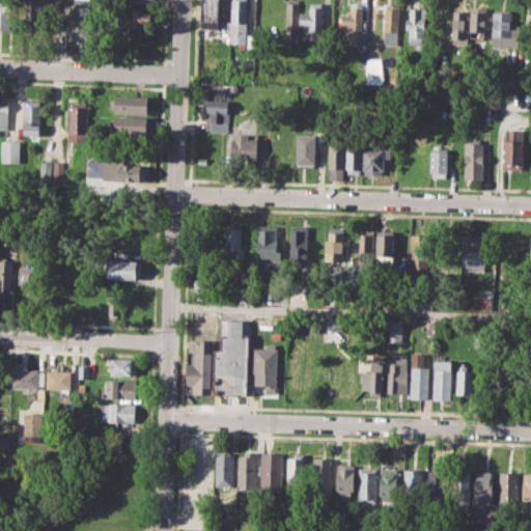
[(0,0),(10,0),(9,31),(0,30),(0,0)]
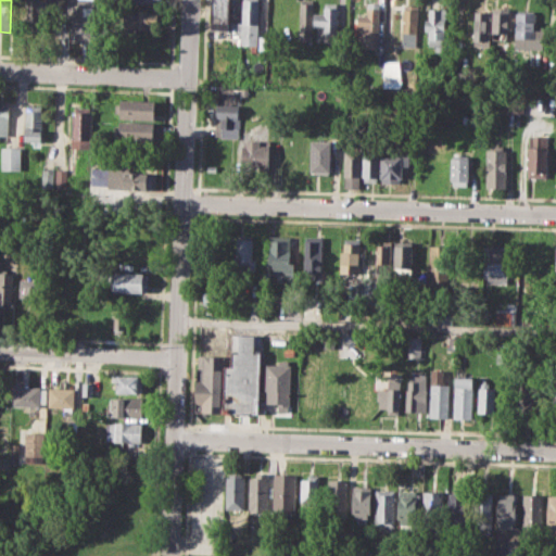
[(28,0),(45,0),(45,30),(28,30),(28,0)]
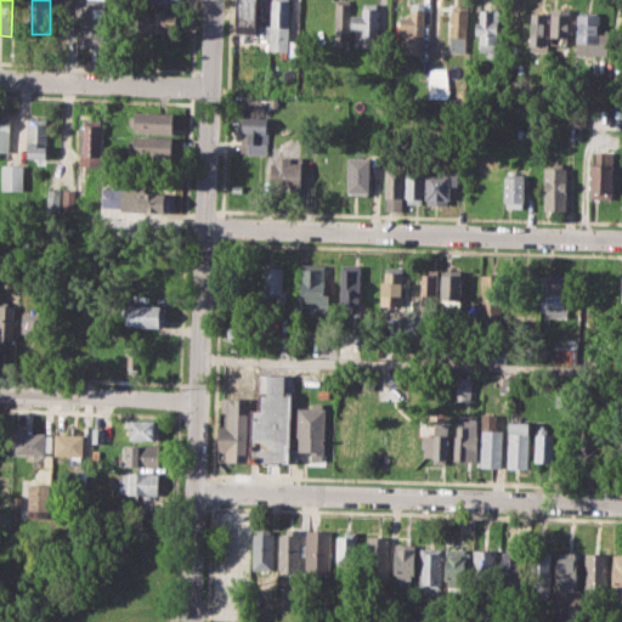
[(235,0),(256,0),(255,34),(235,33),(235,0)]
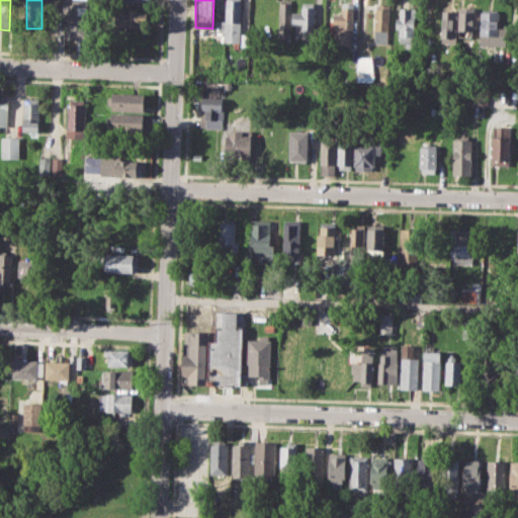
[(216,33),(217,20),(225,20),(225,0),(240,0),(240,41),(224,41),(224,33),(216,33)]
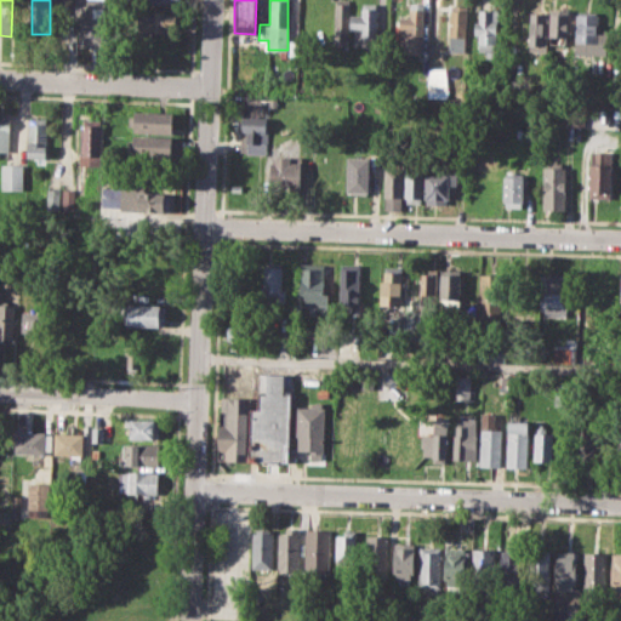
[(334,0),(348,0),(348,32),(334,32),(334,0)]
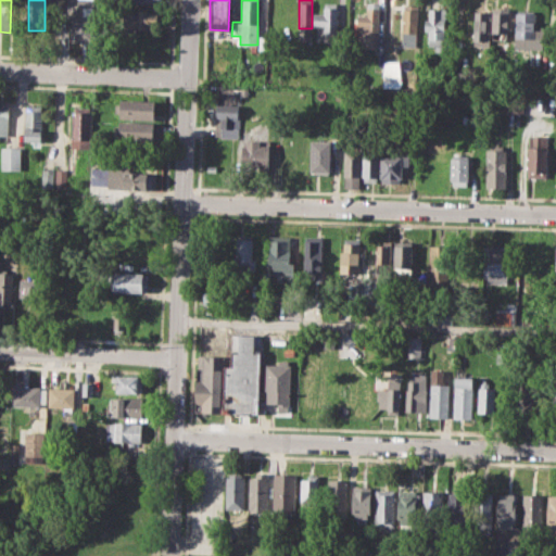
[(315,25),(315,12),(323,12),(323,2),(339,3),(339,40),(324,39),(324,25),(315,25)]
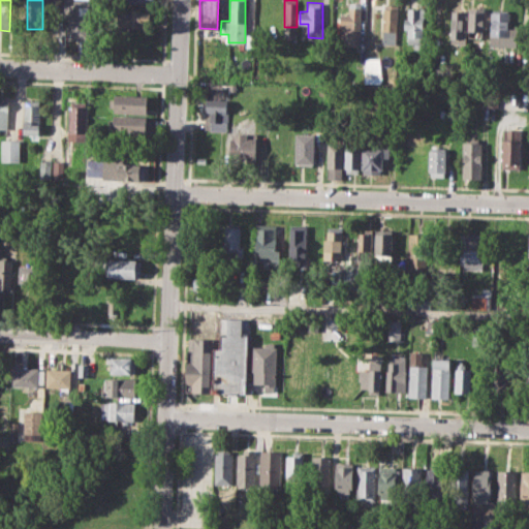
[(341,28),(341,12),(349,12),(349,3),(360,3),(359,41),(348,40),(348,29),(341,28)]
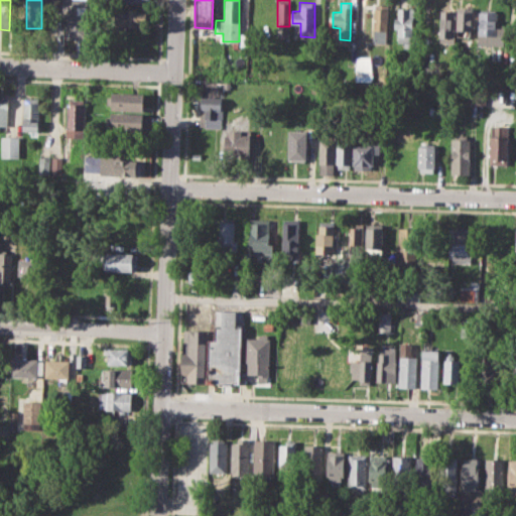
[(373,41),(375,3),(388,4),(386,42),(373,41)]
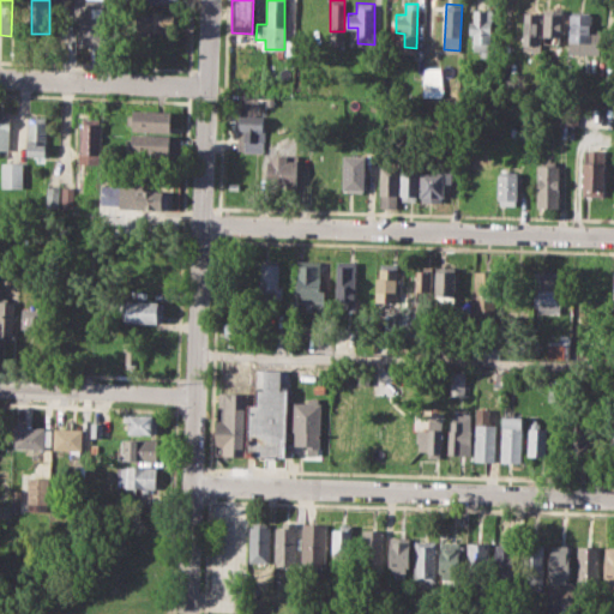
[(469,34),(469,20),(474,22),(474,10),(493,10),(492,40),(497,40),(497,50),(491,50),(491,56),(481,56),(481,50),(474,50),(474,34),(469,34)]
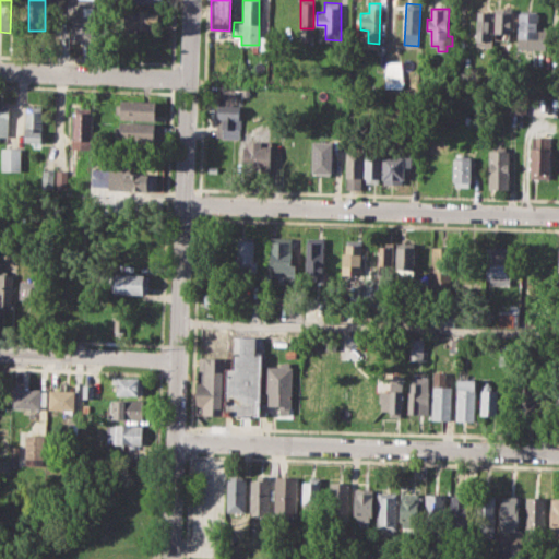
[(126,12),(157,10),(158,26),(127,28),(126,12)]
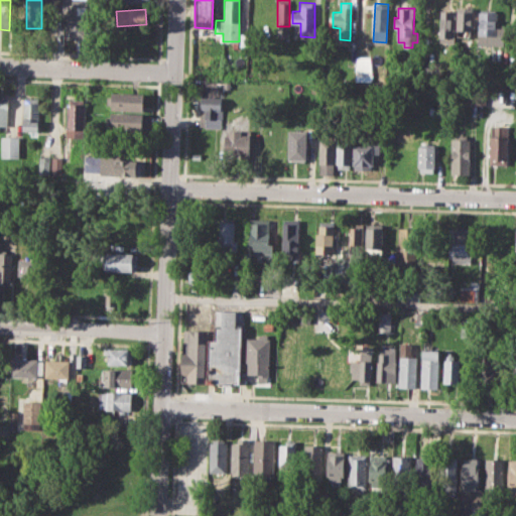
[(440,39),(440,10),(455,10),(455,30),(452,30),(452,39),(440,39)]
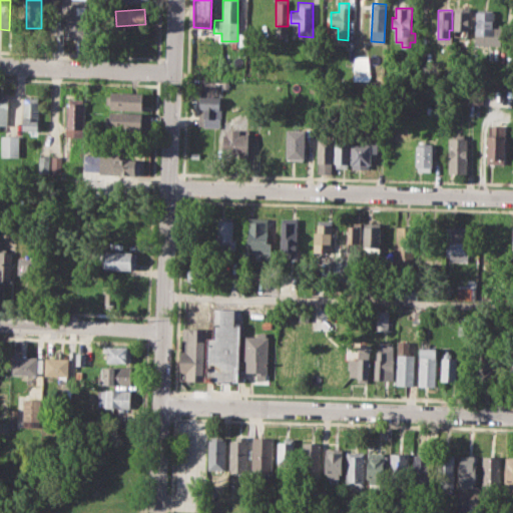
[(456,11),(456,30),(471,31),(472,11),(456,11)]
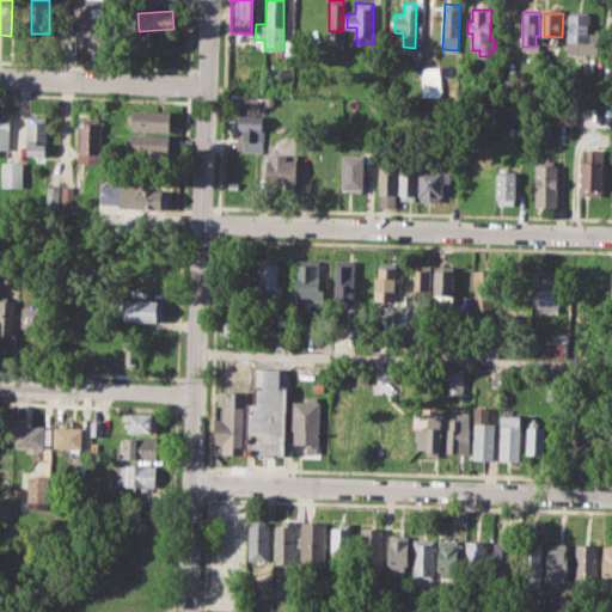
[(570,14),(569,42),(589,42),(589,38),(598,38),(598,29),(589,29),(589,14),(570,14)]
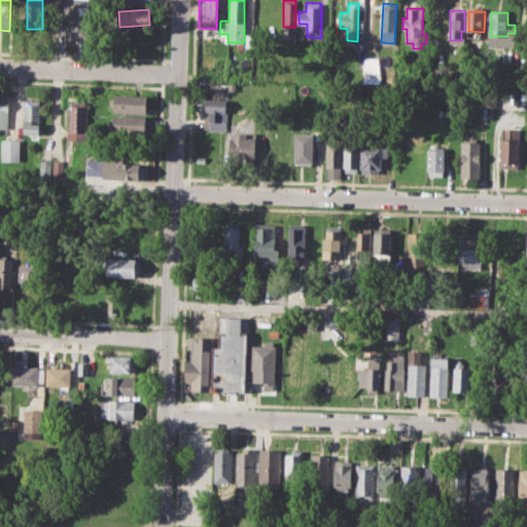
[(67,13),(86,13),(86,39),(67,39),(67,13)]
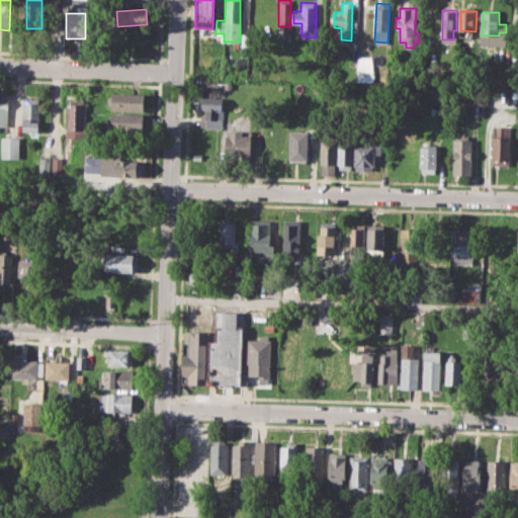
[(372,81),(372,57),(356,57),(357,81),(372,81)]
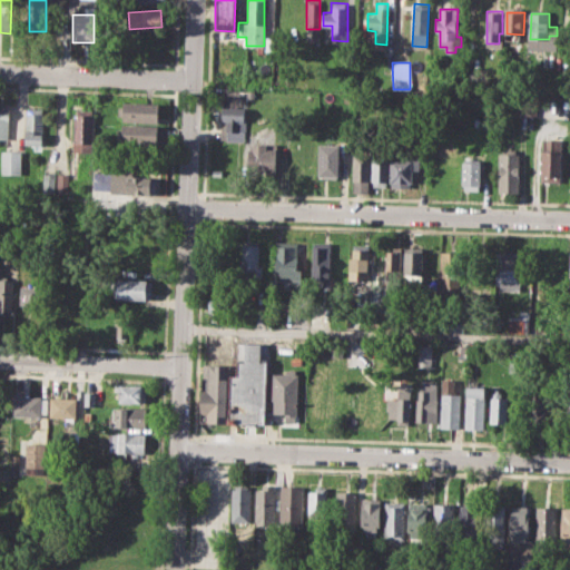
[(124,101),(158,102),(158,121),(123,120),(123,116),(118,116),(118,106),(124,106),(124,101)]
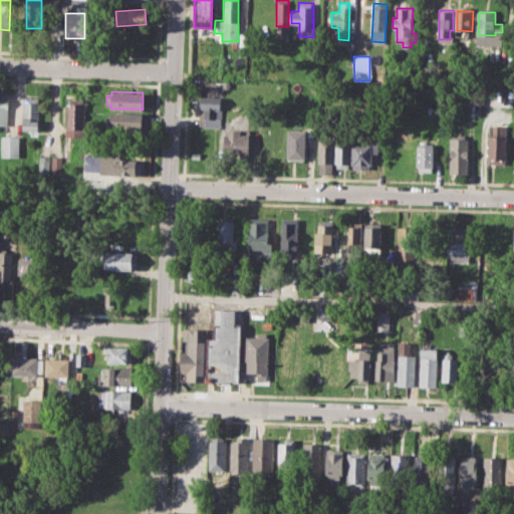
[(0,95),(9,95),(9,123),(0,123),(0,95)]
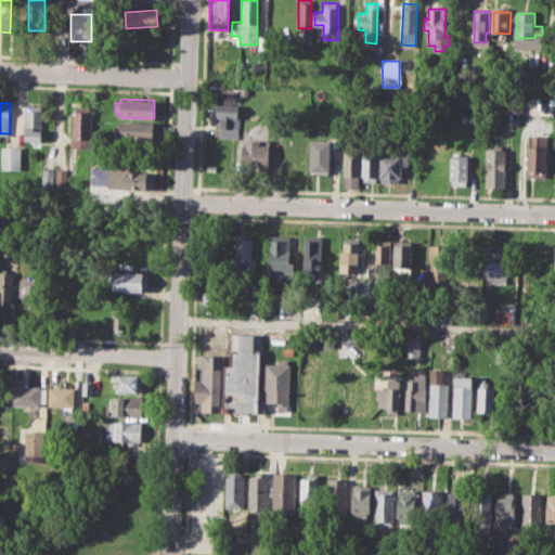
[(215,103),(239,103),(239,138),(214,138),(215,103)]
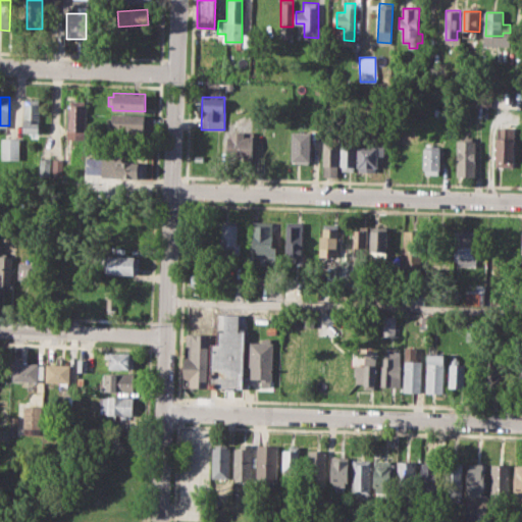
[(24,98),(40,98),(40,132),(23,131),(24,98)]
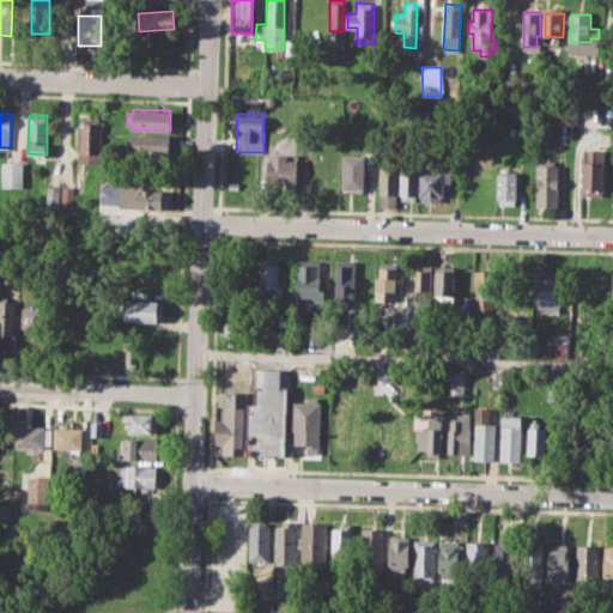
[(80,117),(102,117),(102,163),(80,162),(80,117)]
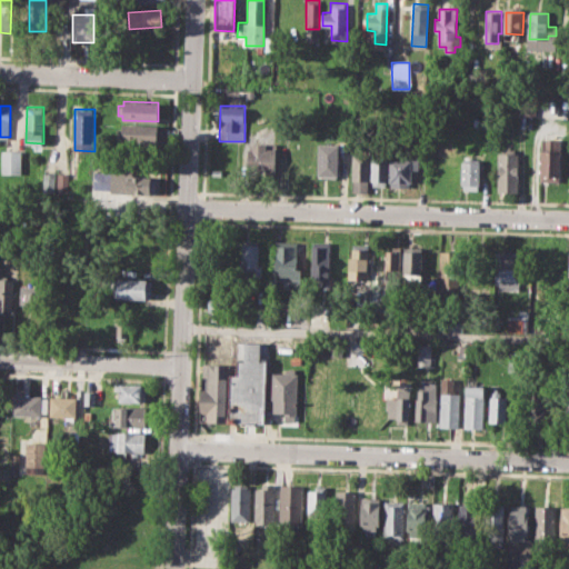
[(482,115),(491,115),(491,129),(481,129),(482,115)]
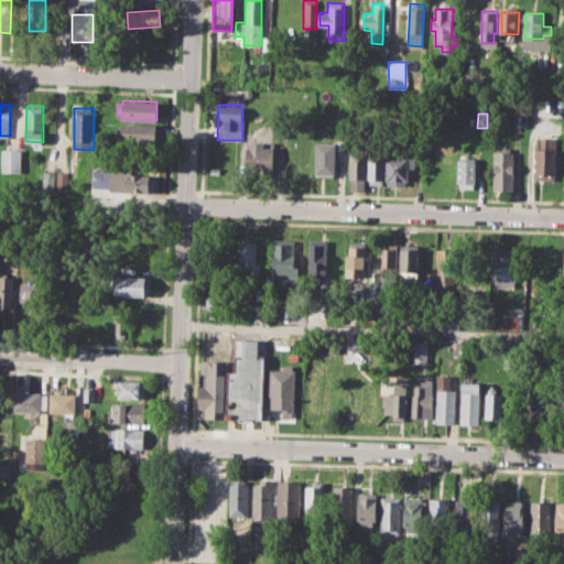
[(122,123),(155,125),(154,143),(121,142),(121,139),(117,138),(117,128),(122,128),(122,123)]
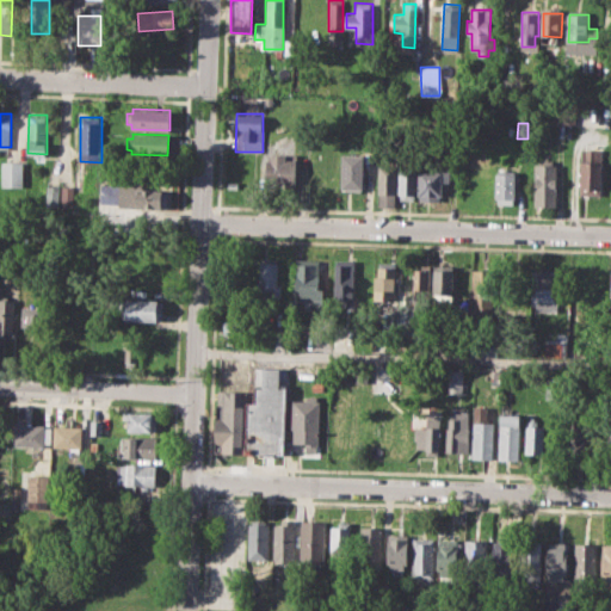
[(585,148),(602,148),(602,190),(580,189),(580,161),(585,161),(585,148)]
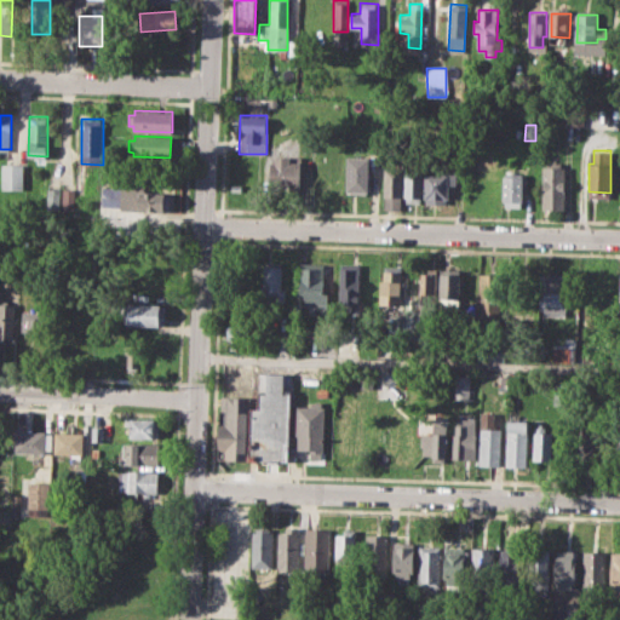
[(274,156),(290,156),(290,162),(300,162),(299,193),(268,191),(269,162),(274,162),(274,156)]
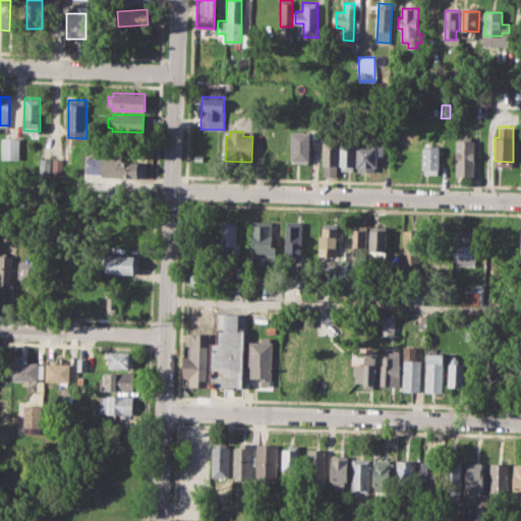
[(290,131),(311,131),(310,162),(289,161),(290,131)]
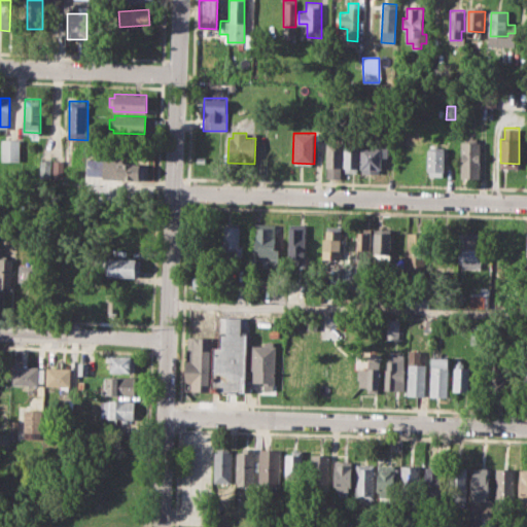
[(459,177),(460,141),(464,142),(464,137),(479,137),(478,177),(459,177)]
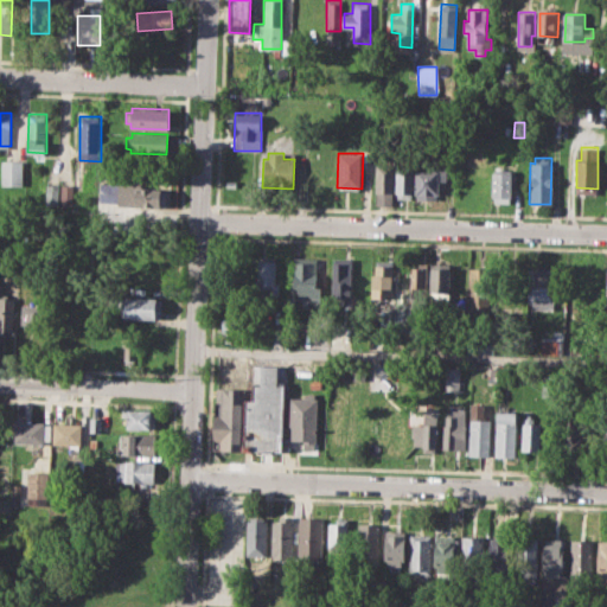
[(1,160),(24,161),(23,185),(1,184),(1,160)]
